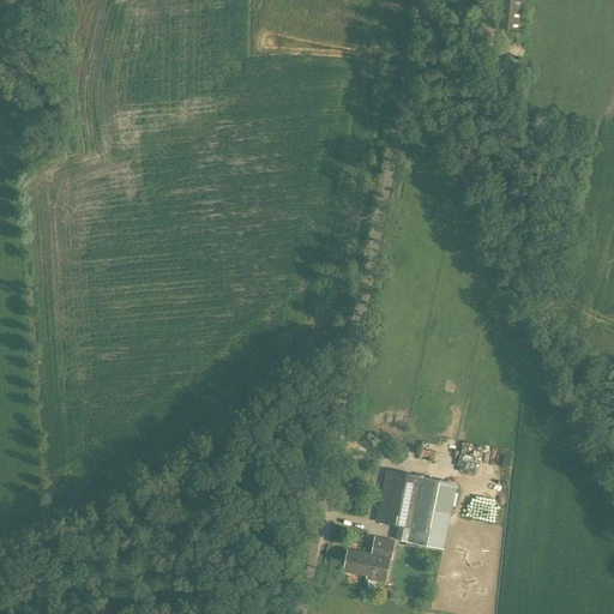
[(337,0),(317,0),(314,5),(341,16),(344,6),(337,2),(337,0)]
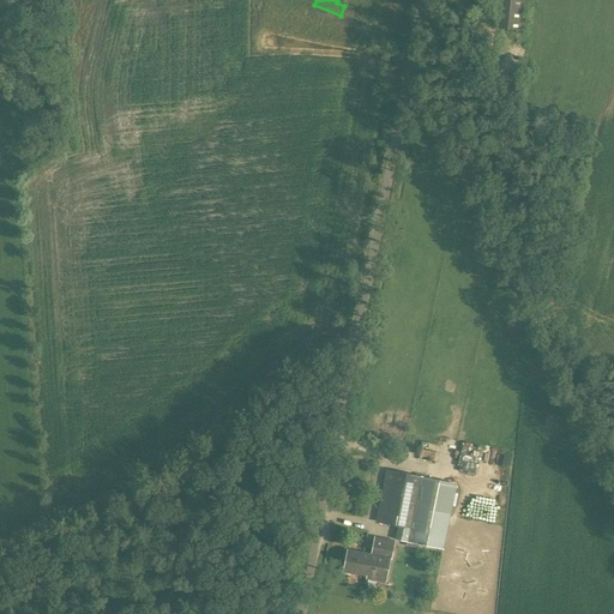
[(500,0),(498,29),(521,31),(523,0),(500,0)]
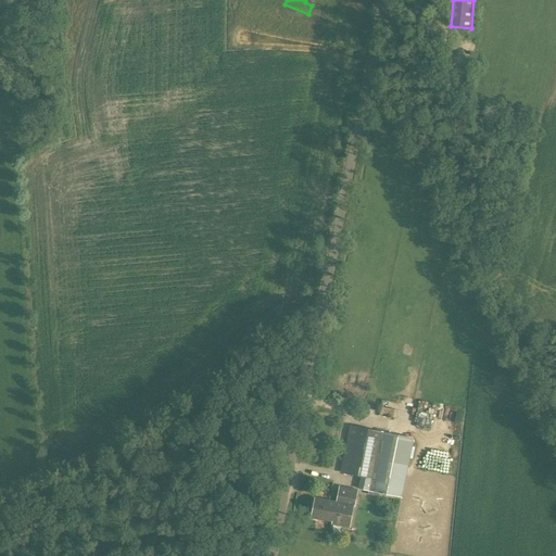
[(388,406),(384,415),(395,418),(397,409),(388,406)]
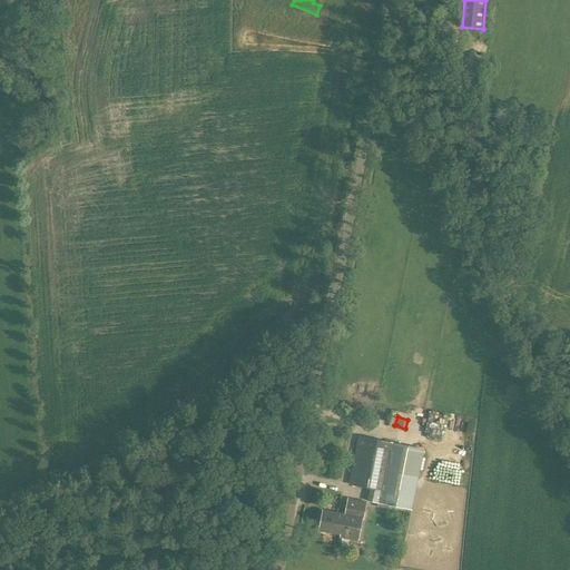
[(367,501),(391,505),(412,510),(424,450),(402,445),(359,438),(349,485),(370,489),(367,501)]
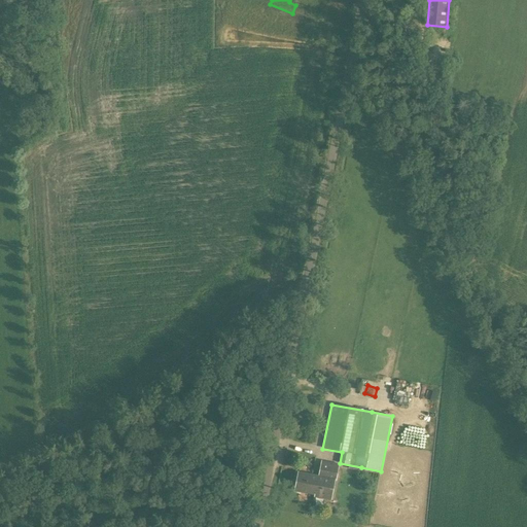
[(315,494),(314,496),(331,500),(336,481),(339,464),(321,460),(318,477),(299,472),(294,490),(315,494)]
